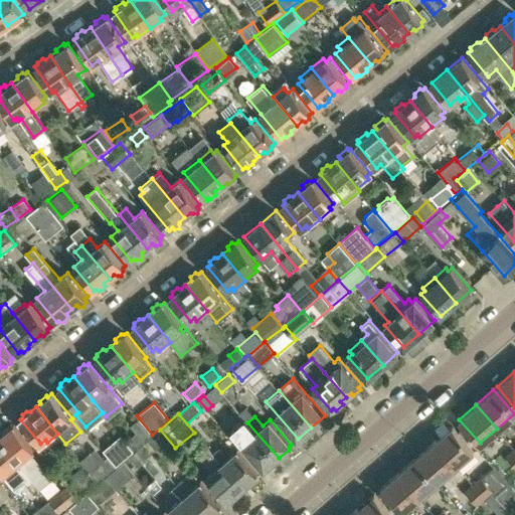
[(152,435),(139,418),(130,425),(136,432),(126,441),(134,451),(153,435),(152,435)]
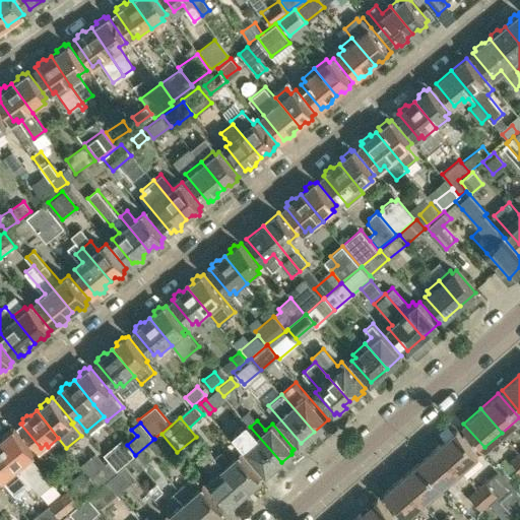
[(281,462),(250,427),(247,423),(235,433),(245,447),(266,472),(269,470),(272,470),(281,462)]
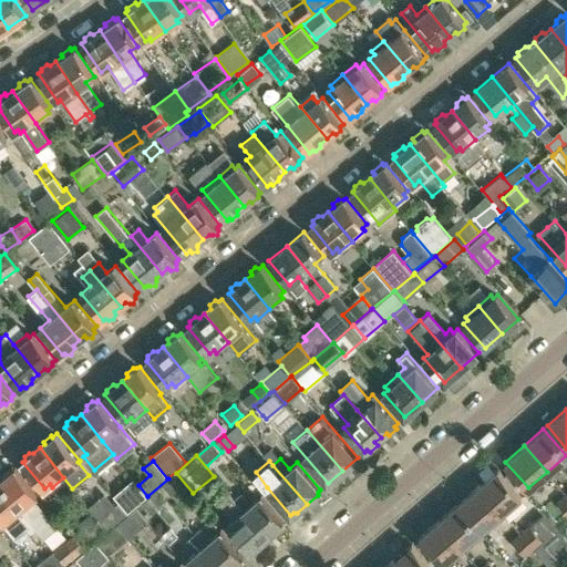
[(498,466),(480,484),(503,511),(522,493),(498,466)]
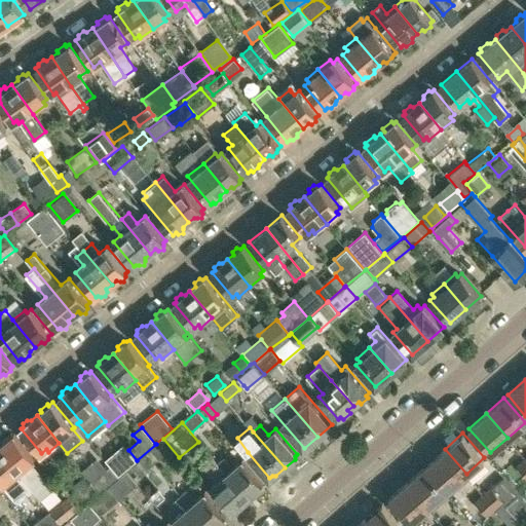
[(31,466),(33,464),(31,461),(35,458),(14,434),(12,436),(8,436),(3,439),(3,443),(0,445),(0,448),(33,488),(39,496),(49,489),(31,466)]
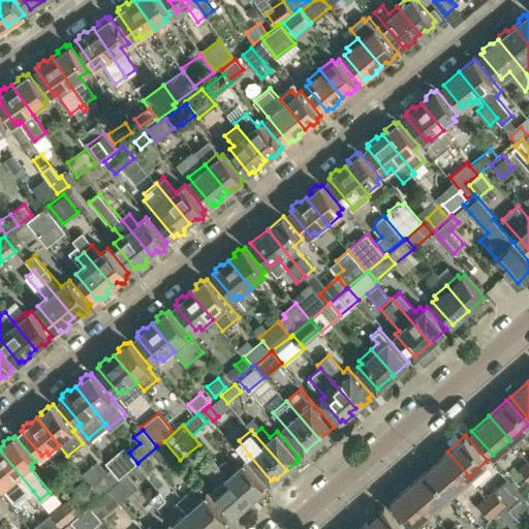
[(151,454),(159,464),(173,453),(164,442),(151,454)]
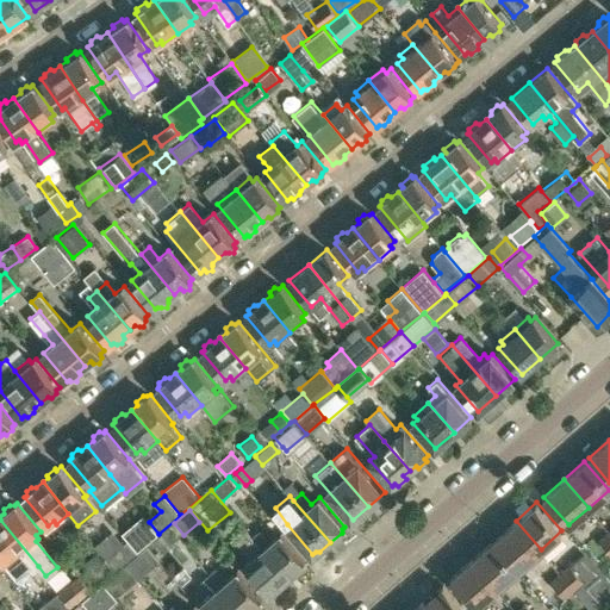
[(122,533),(136,551),(157,534),(142,515),(122,533)]
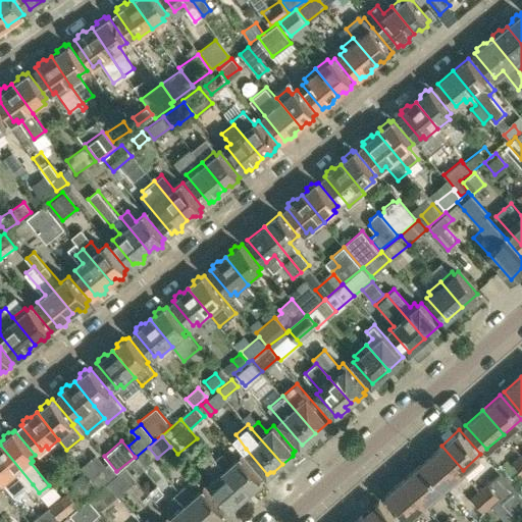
[(0,477),(3,481),(11,491),(16,491),(23,486),(27,489),(33,484),(0,445),(0,477)]
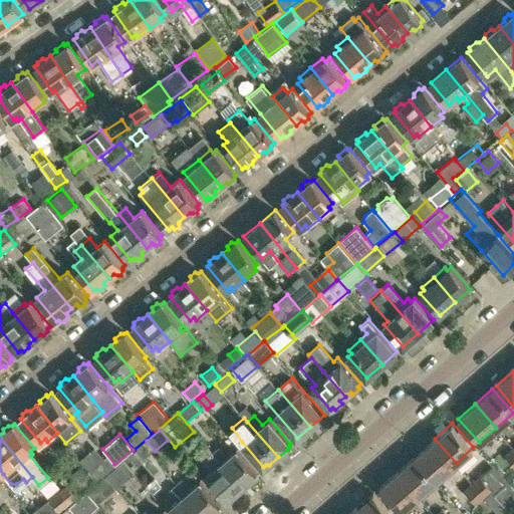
[(435,439),(418,454),(438,478),(456,463),(435,439)]
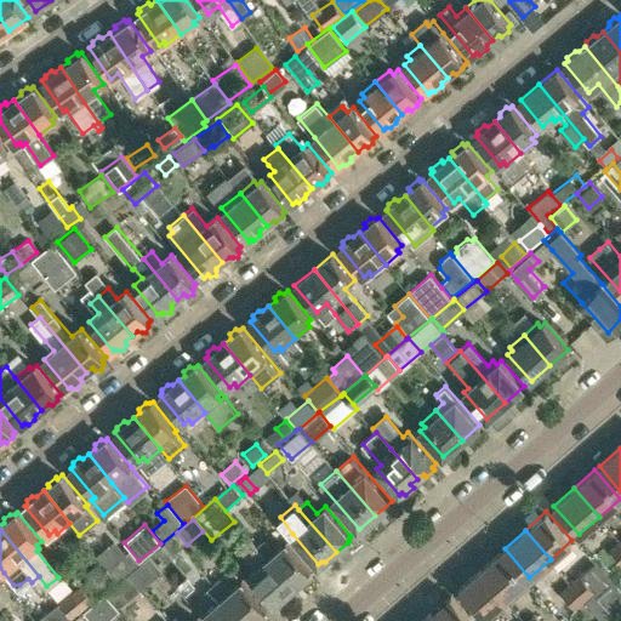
[(171,536),(154,552),(164,563),(182,548),(171,536)]
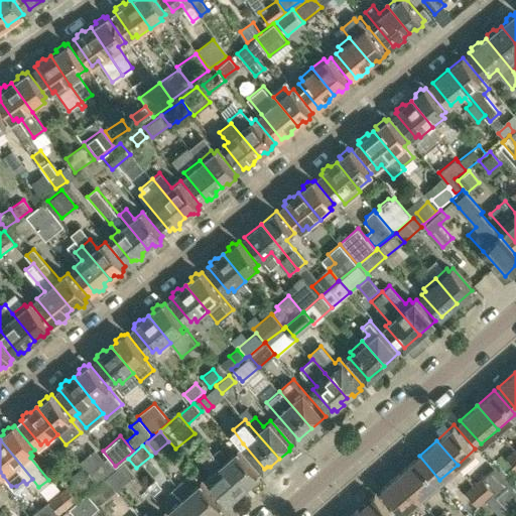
[(243,488),(214,454),(208,446),(199,455),(213,473),(207,478),(228,502),(230,500),(233,500),(238,496),(238,493),(243,488)]
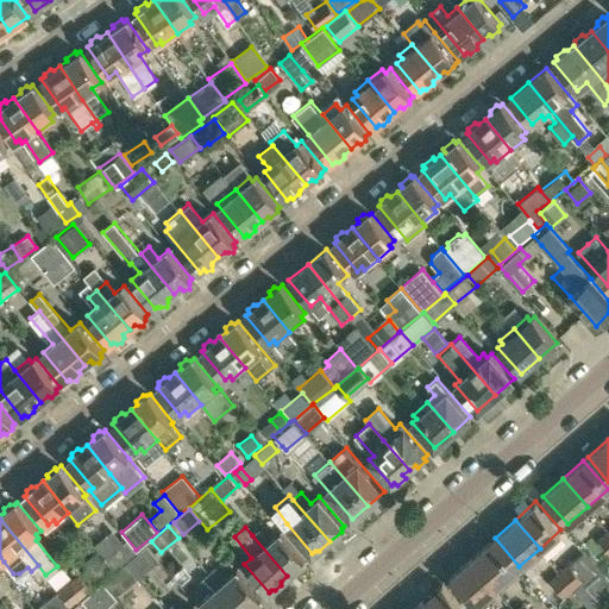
[(261,529),(252,535),(287,576),(292,572),(296,572),(302,566),(302,563),(305,560),(281,532),(270,541),(261,529)]
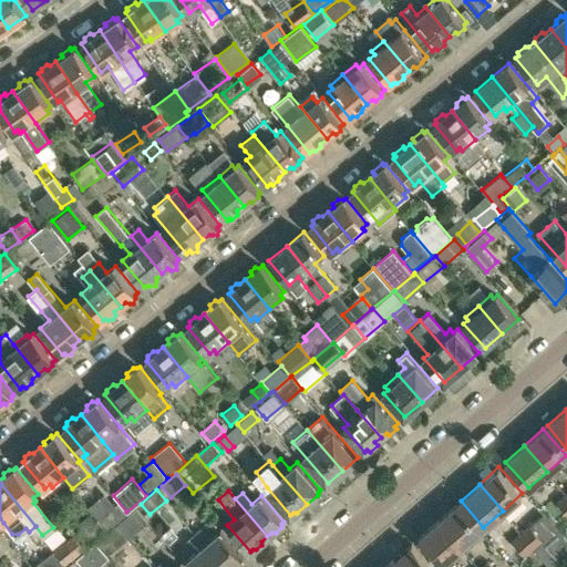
[(566,518),(566,497),(565,495),(554,504),(566,519),(566,518)]
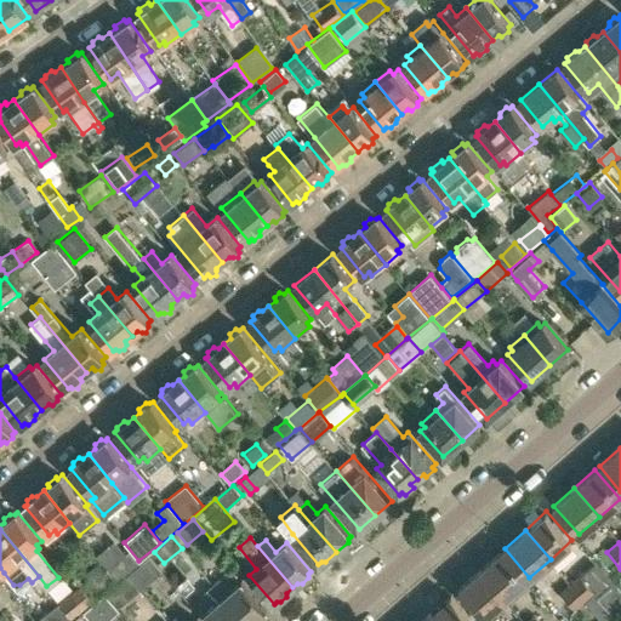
[(107,569),(117,581),(140,563),(129,551),(107,569)]
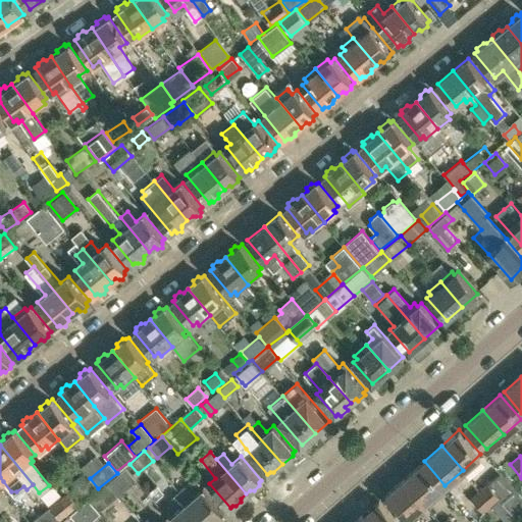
[(420,464),(403,479),(423,504),(441,488),(420,464)]
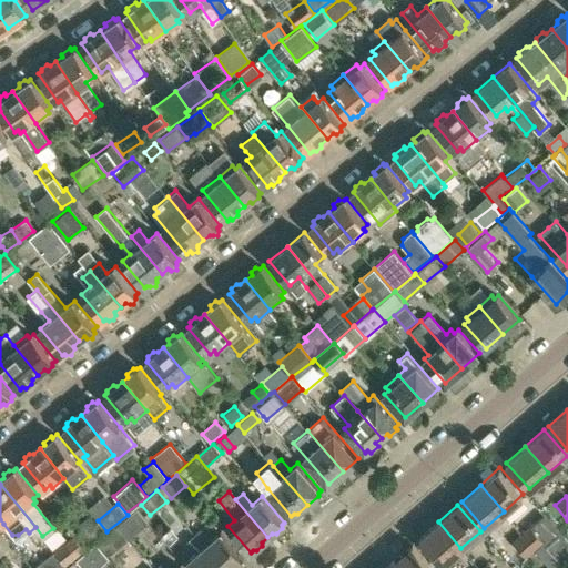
[(117,526),(127,537),(146,520),(137,508),(117,526)]
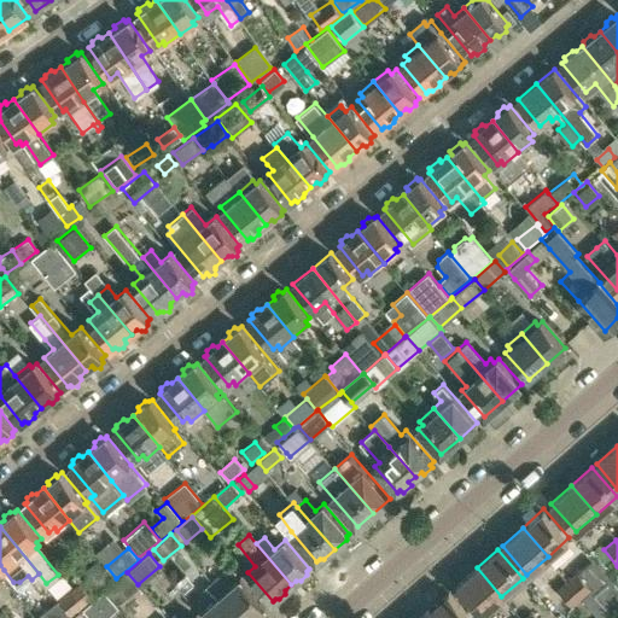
[(114,579),(98,559),(82,571),(98,592),(114,579)]
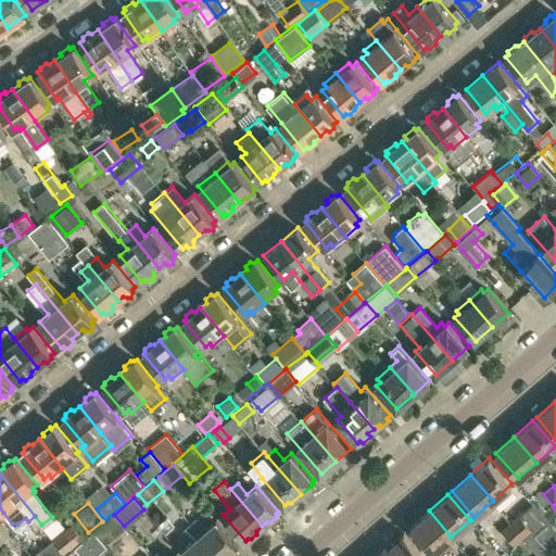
[(555,532),(531,504),(520,514),(533,529),(525,536),(539,554),(555,539),(555,532)]
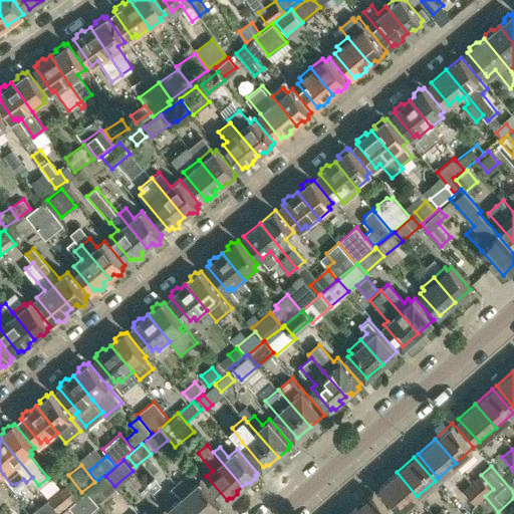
[(402,510),(417,496),(397,472),(380,486),(402,510)]
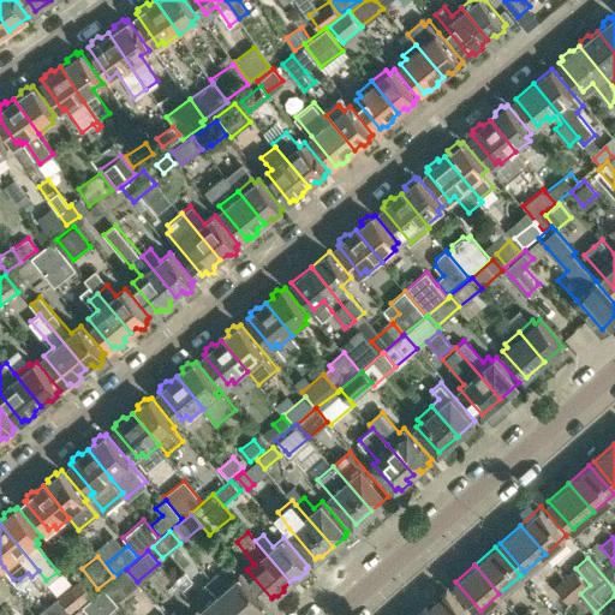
[(575,568),(565,577),(580,593),(590,585),(575,568)]
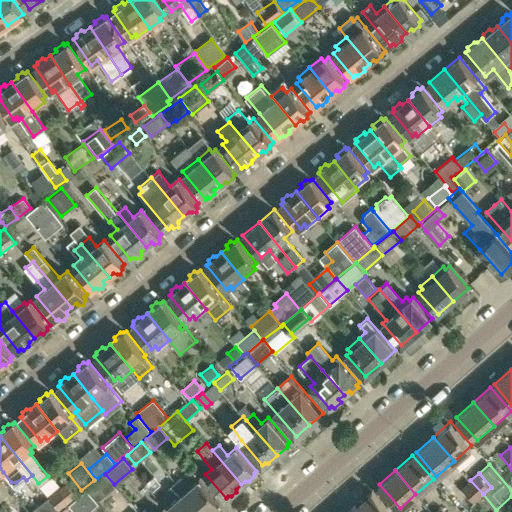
[(104,474),(86,489),(101,506),(110,499),(106,494),(114,487),(104,474)]
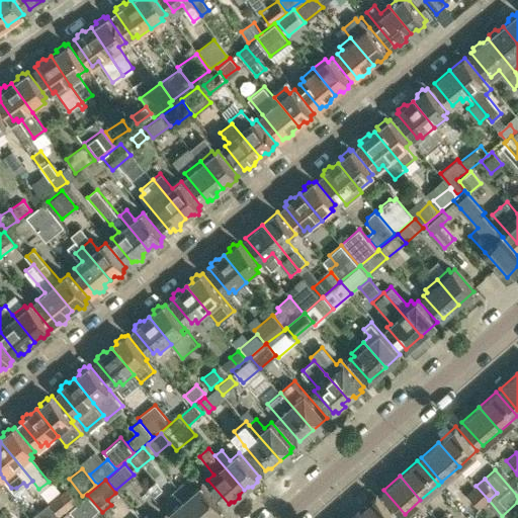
[(184,482),(177,488),(203,517),(214,517),(222,513),(222,510),(223,508),(202,485),(193,492),(184,482)]
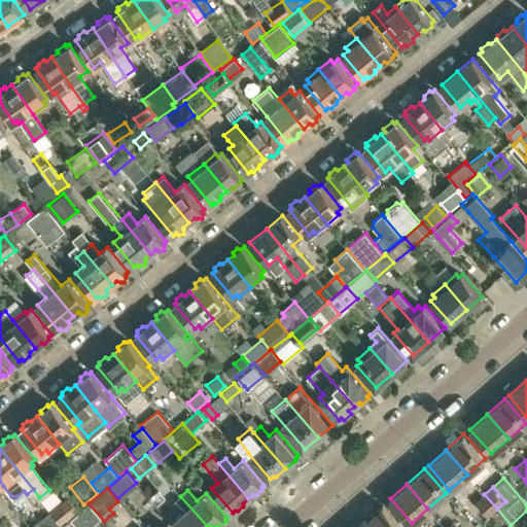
[(488,517),(497,508),(484,494),(476,502),(488,517)]
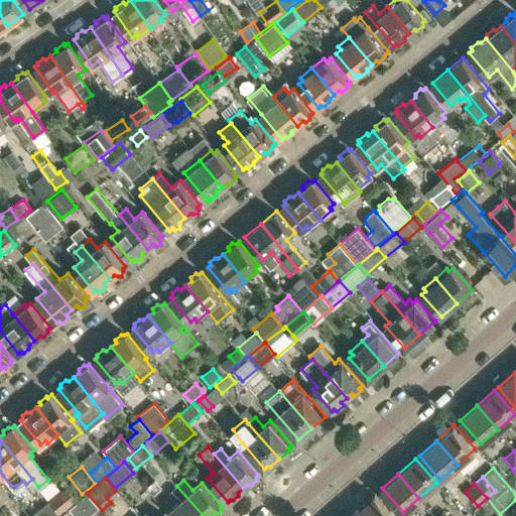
[(203,515),(176,486),(170,492),(179,502),(170,509),(176,515),(203,515)]
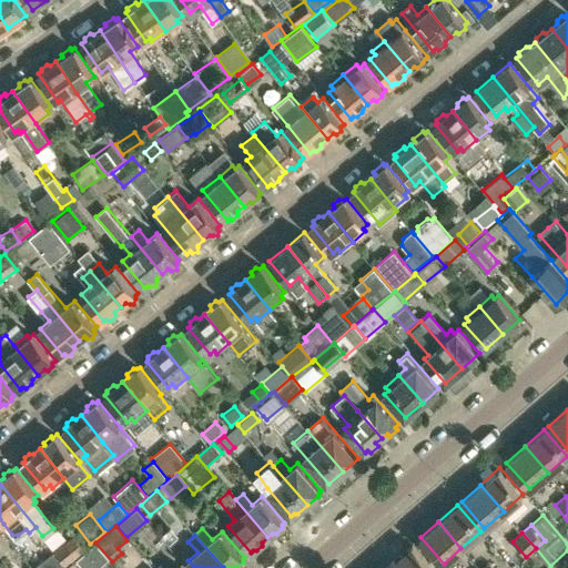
[(57,553),(68,567),(88,549),(77,536),(57,553)]
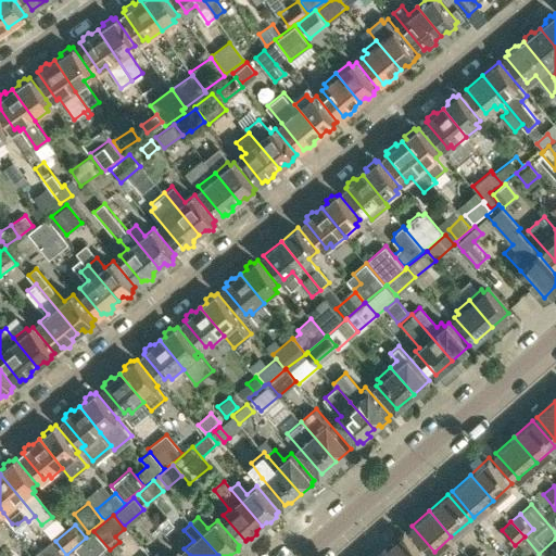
[(93,531),(75,547),(80,555),(93,555),(106,546),(93,531)]
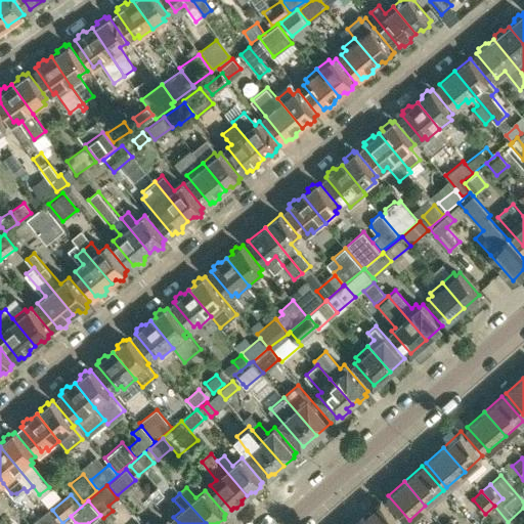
[(401,523),(382,500),(363,517),(368,523),(401,523)]
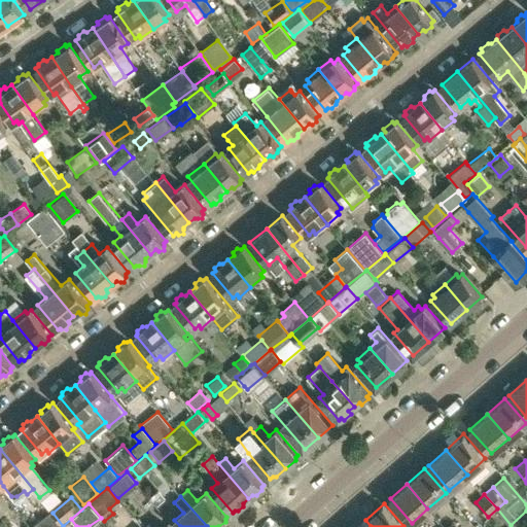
[(61,526),(62,526),(51,514),(38,525),(24,508),(18,513),(30,526),(61,526)]
